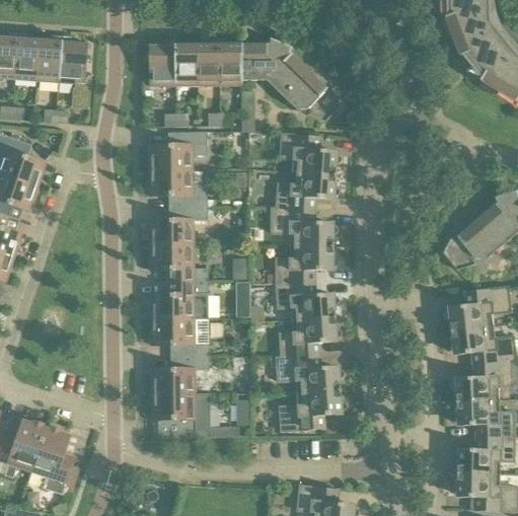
[(448,0),(449,13),(444,15),(458,55),(464,53),(483,74),(478,79),(515,100),(517,95),(517,56),(489,21),(487,0),(448,0)]
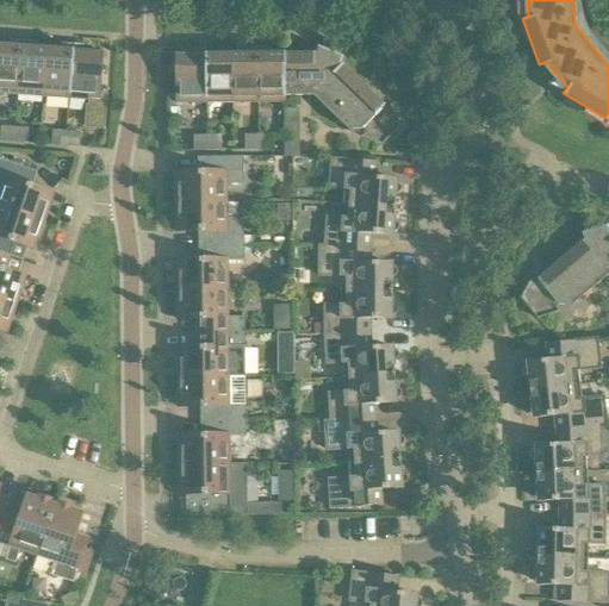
[(8,43),(0,42),(0,89),(17,92),(20,38),(8,37),(8,43)]
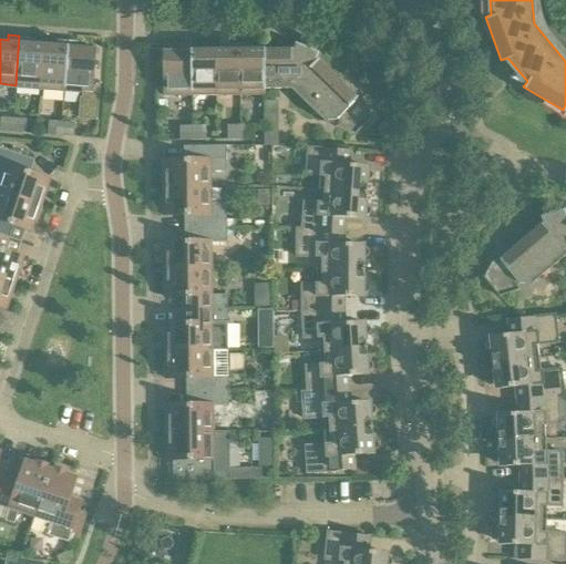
[(30,36),(19,36),(16,85),(39,88),(42,43),(29,42),(30,36)]
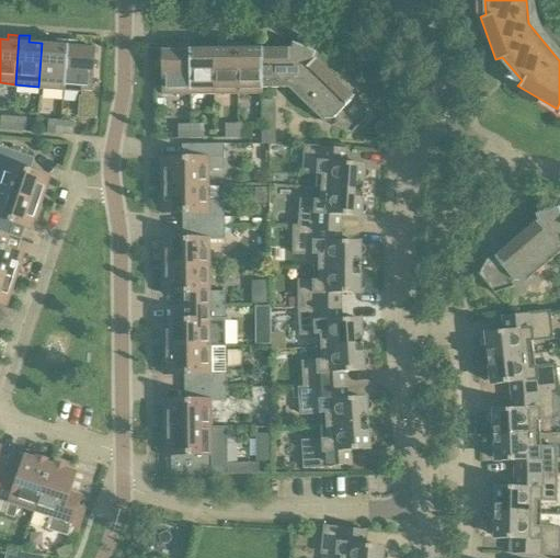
[(42,43),(38,87),(63,88),(66,38),(55,37),(55,44),(42,43)]
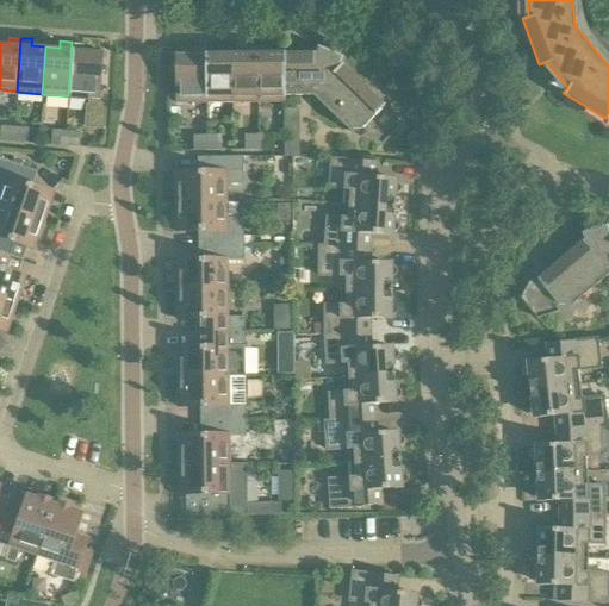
[(72,42),(68,95),(99,98),(103,50),(82,49),(84,43),(72,42)]
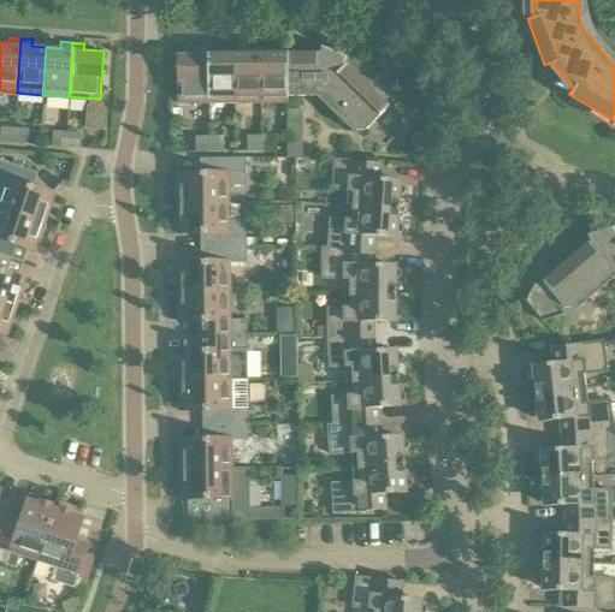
[(208,101),(207,46),(196,46),(196,53),(176,53),(176,101),(208,101)]
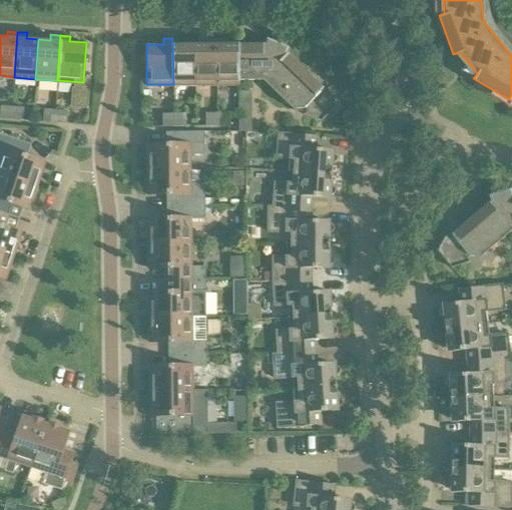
[(194,84),(194,44),(182,44),(182,38),(172,38),(173,84),(194,84)]
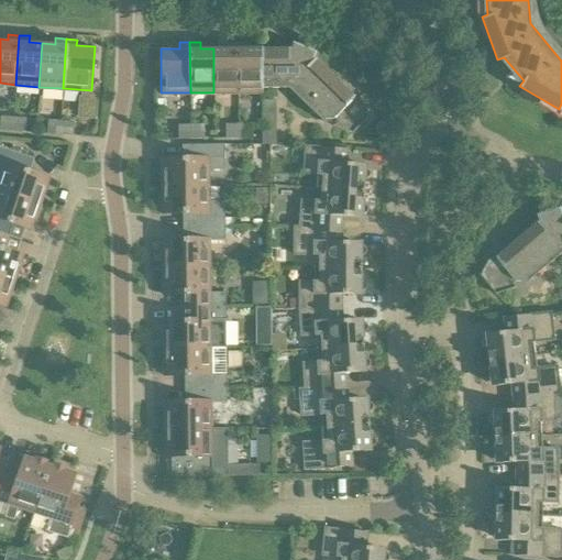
[(227,47),(213,48),(213,92),(238,91),(237,42),(227,42),(227,47)]
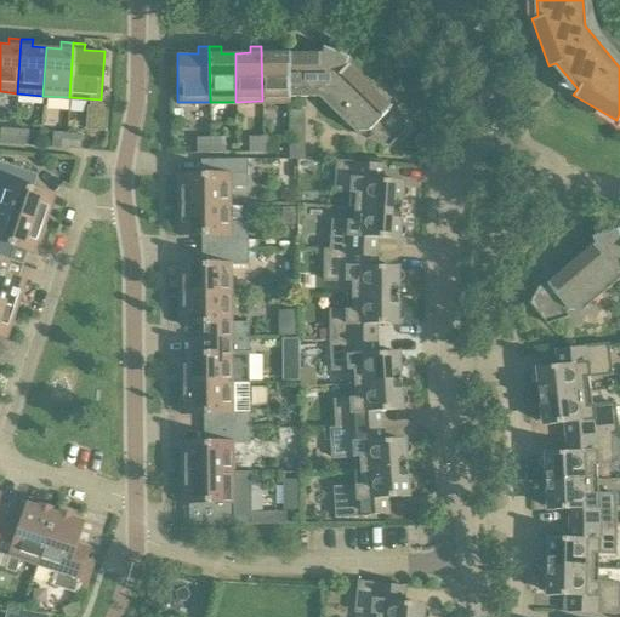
[(289,95),(288,52),(273,52),(273,46),(261,46),(262,101),(289,101),(289,95)]
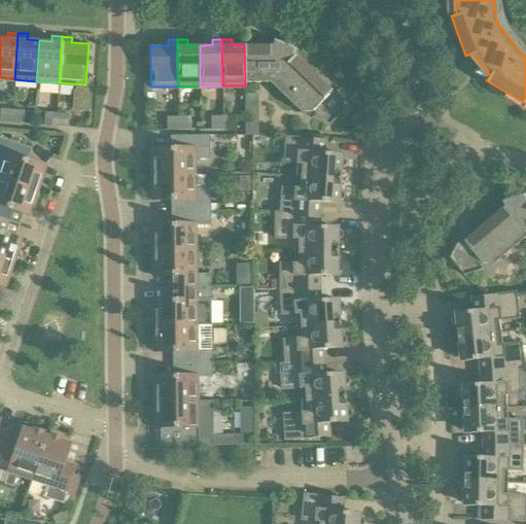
[(272,44),(244,44),(245,80),(270,80),(300,110),(311,110),(313,111),(311,116),(329,124),(345,107),(338,89),(332,91),(292,53),(294,47),(274,39),(272,44)]
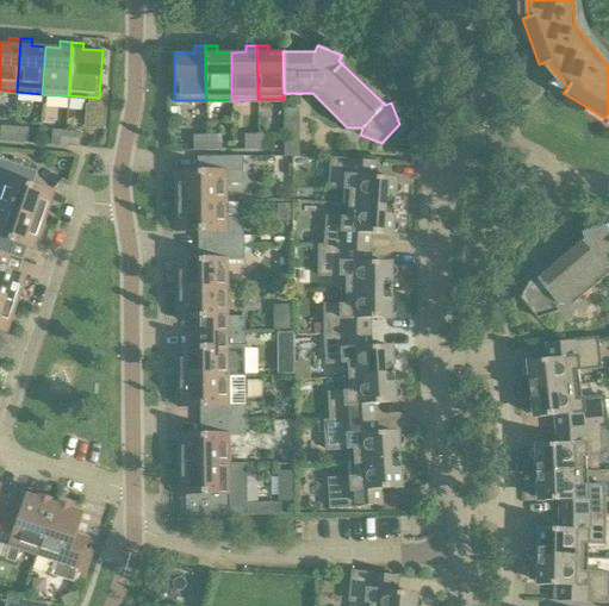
[(284,154),(298,154),(298,106),(284,106),(284,154)]
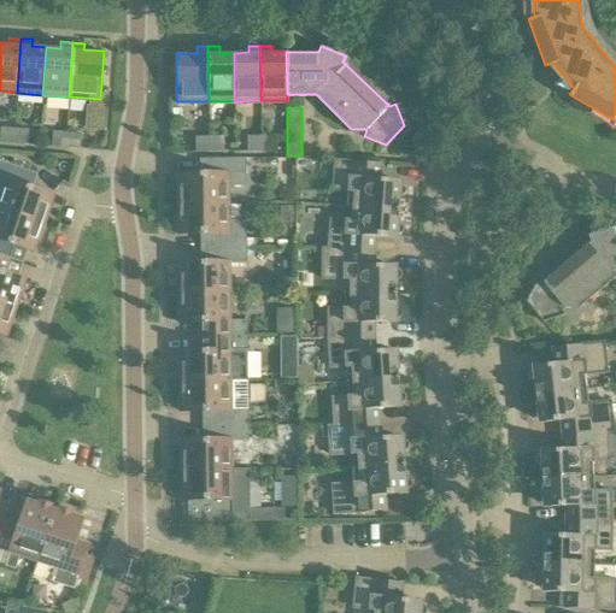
[(13,141),(15,127),(0,125),(0,140),(13,141)]
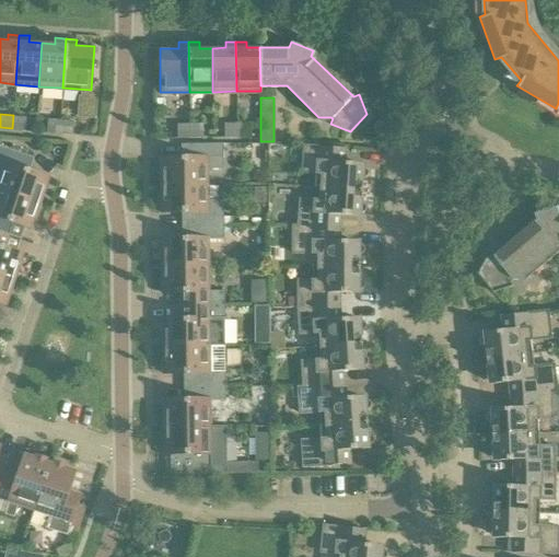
[(13,115),(12,128),(24,129),(25,116),(13,115)]
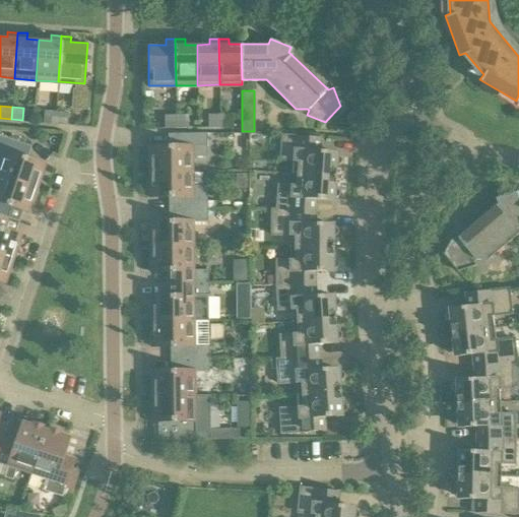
[(55,122),(56,110),(44,109),(43,121),(55,122)]
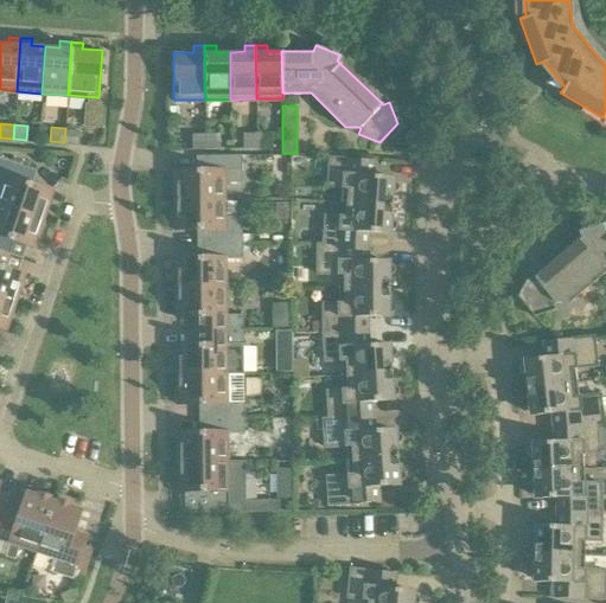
[(78,129),(65,128),(64,142),(77,143),(78,129)]
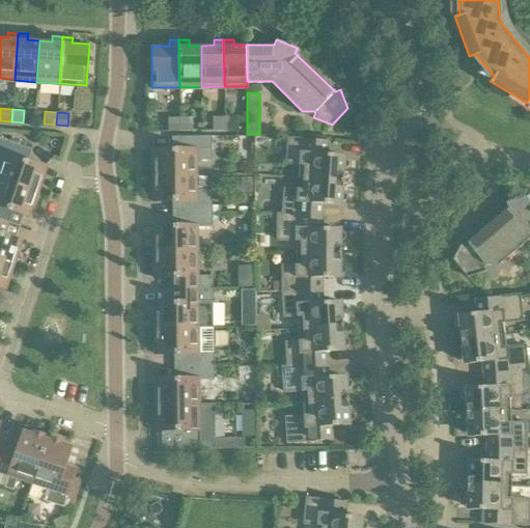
[(224,128),(224,115),(212,115),(213,129),(224,128)]
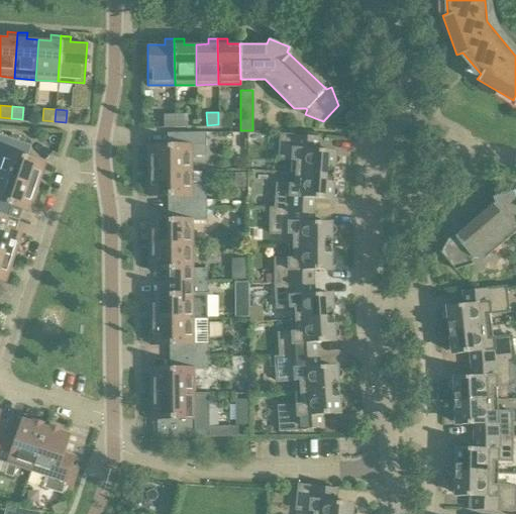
[(230,112),(218,112),(218,124),(230,124),(230,112)]
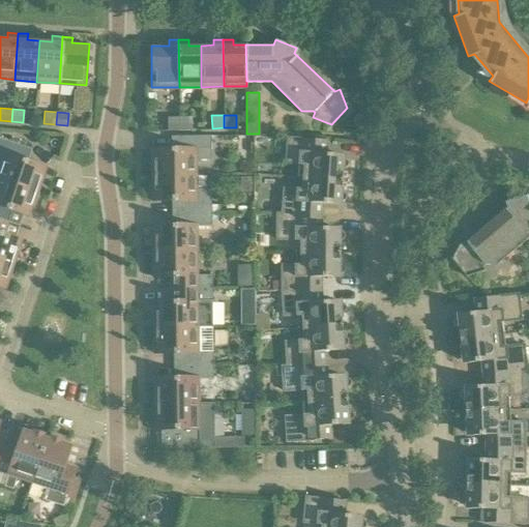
[(179,128),(179,116),(167,116),(168,128),(179,128)]
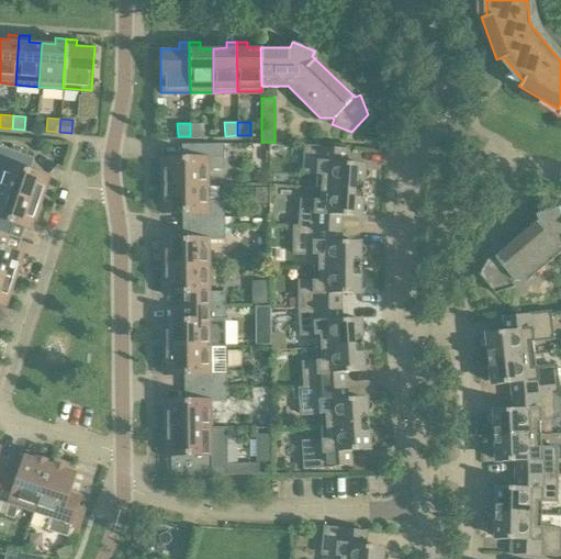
[(190,123),(190,136),(203,136),(203,123),(190,123)]
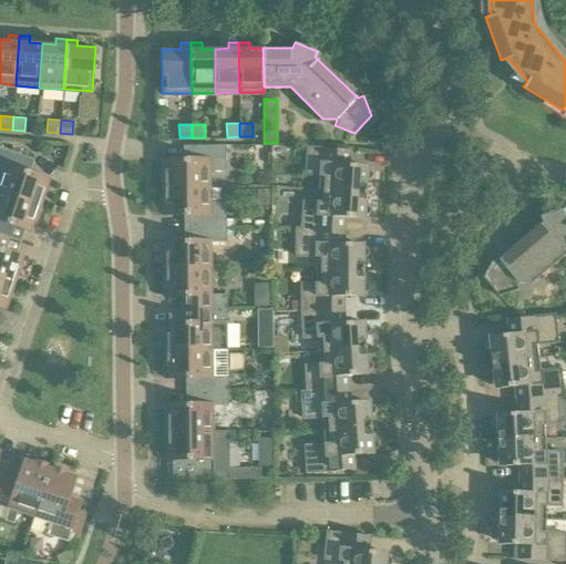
[(162,185),(209,185),(209,170),(225,168),(225,143),(192,144),(192,157),(162,157),(162,185)]
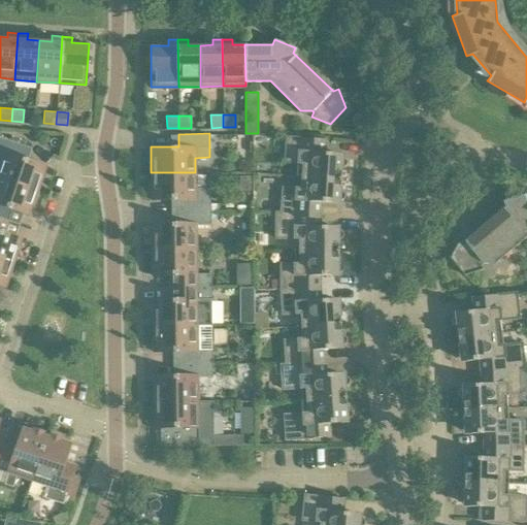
[(0,175),(37,189),(45,165),(20,156),(24,144),(0,135),(0,161),(0,175)]
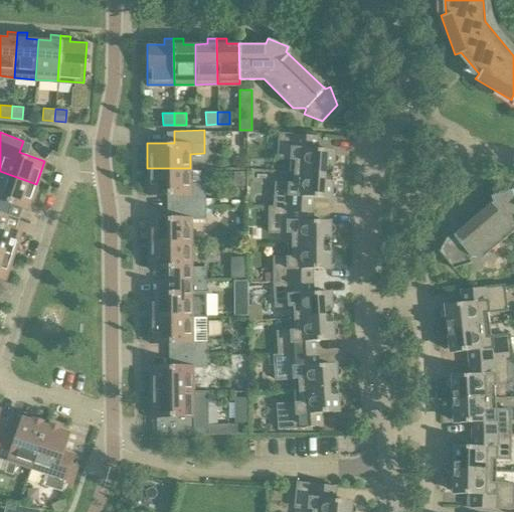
[(290,170),(332,173),(333,162),(334,162),(336,161),(337,161),(338,160),(338,159),(338,158),(338,156),(338,155),(337,154),(336,153),(335,152),(334,152),(329,152),(329,149),(316,148),(317,135),(279,132),(277,156),(291,157),(290,170)]
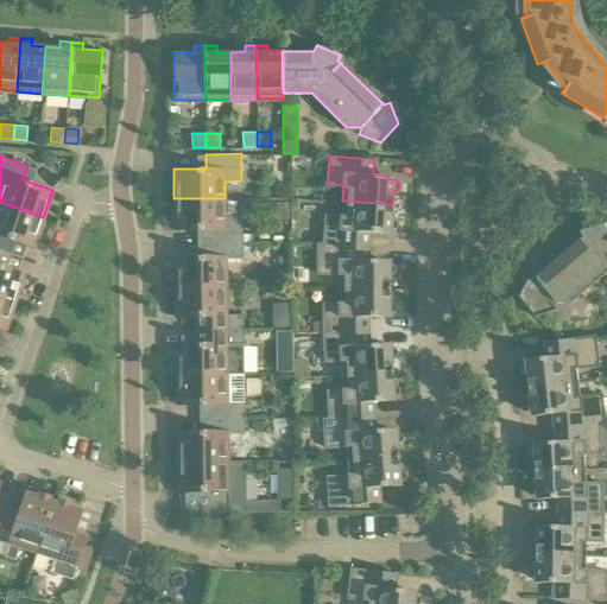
[(225,198),(174,198),(174,228),(206,228),(207,242),(242,241),(241,214),(225,215),(225,198)]
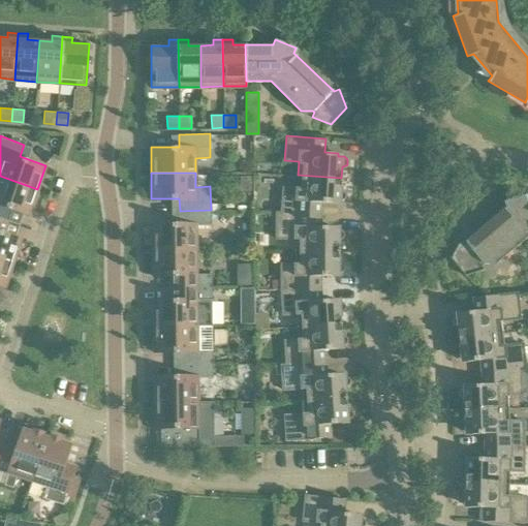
[(341,178),(298,175),(297,187),(283,186),(281,212),(320,213),(321,200),(334,202),(335,198),(341,199),(342,198),(343,198),(344,197),(345,196),(345,195),(345,194),(345,193),(345,192),(344,191),(343,190),(342,189),(341,189),(341,178)]
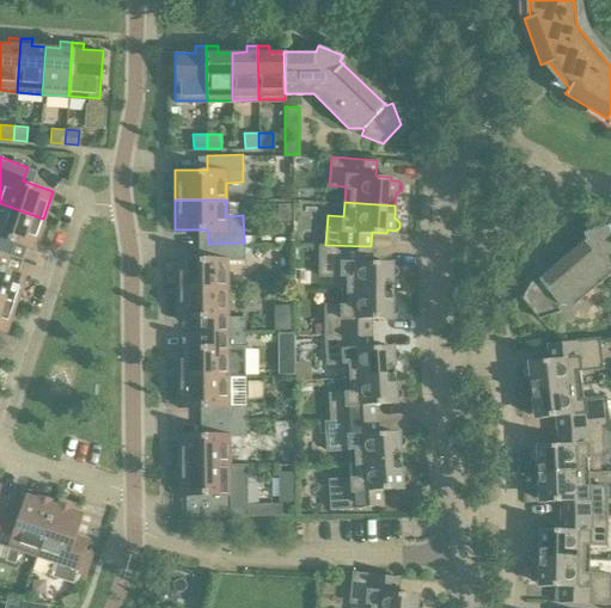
[(43,219),(0,203),(0,247),(4,237),(34,247),(43,219)]
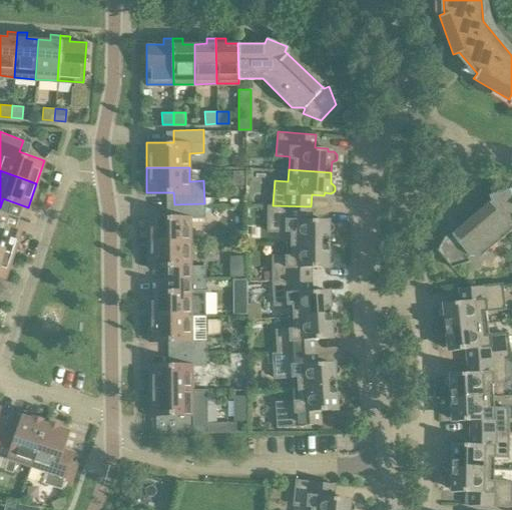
[(511,192),(511,193),(510,188),(490,194),(491,199),(450,234),(445,232),(437,249),(451,267),(469,261),(467,256),(469,255),(480,255),(511,228),(511,192)]
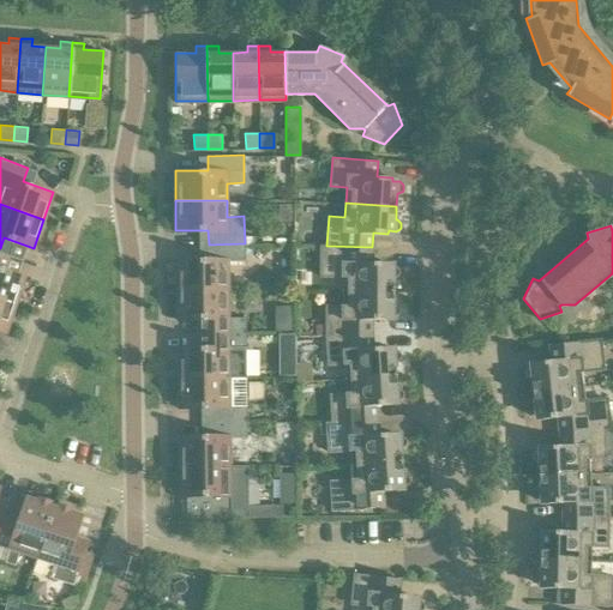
[(245,243),(209,245),(209,258),(176,259),(176,289),(228,288),(228,259),(245,259),(245,243)]
